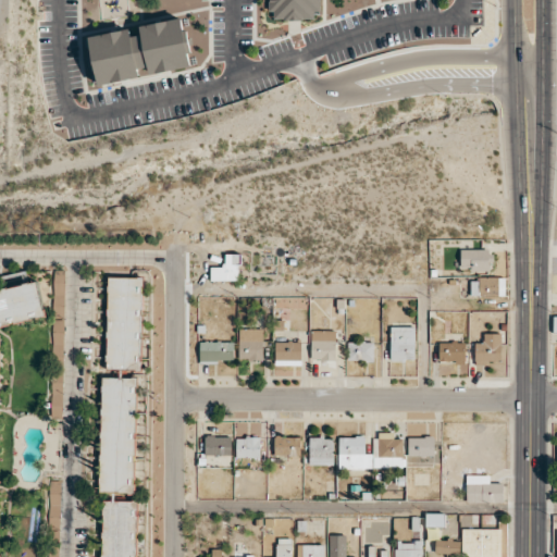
[(270,0),(271,20),(314,19),(313,11),(322,10),(321,0),(270,0)]
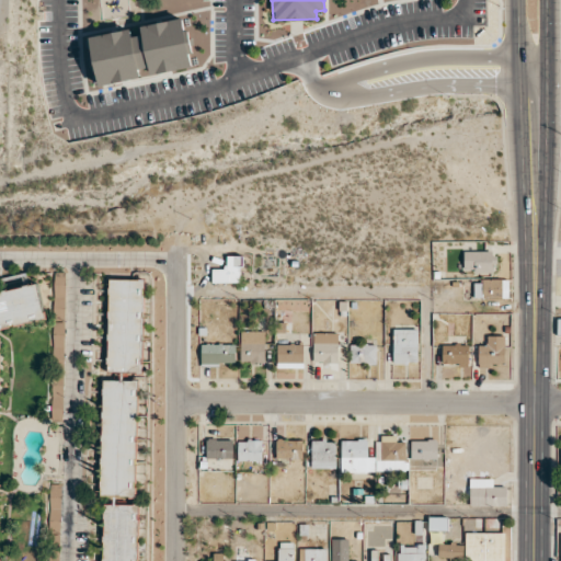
[(99,86),(141,78),(139,69),(150,67),(151,75),(194,67),(184,18),(136,26),(136,27),(90,36),(99,86)]
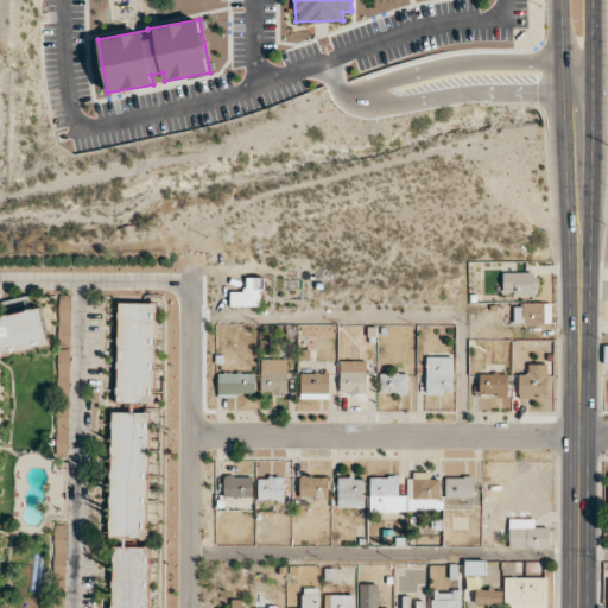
[(502,272),(502,295),(536,295),(536,272),(502,272)]
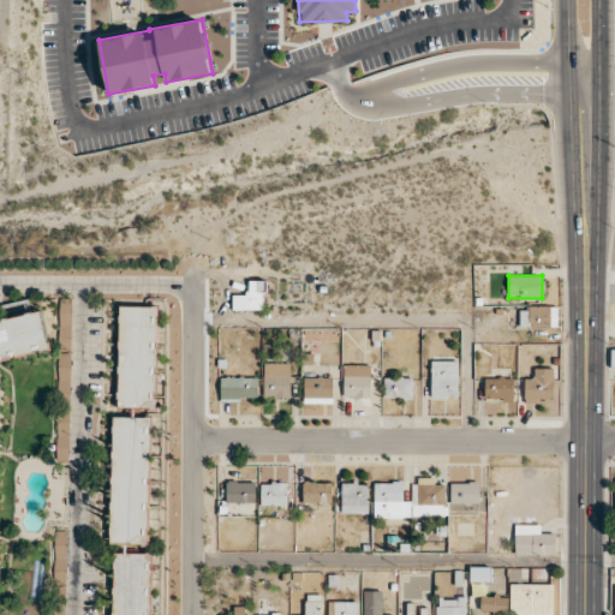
[(264,310),(266,280),(248,280),(248,310),(264,310)]
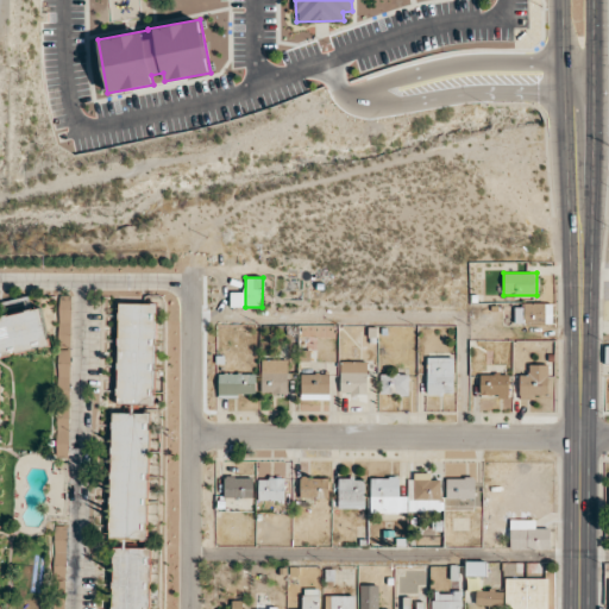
[(58,331),(57,402),(69,402),(70,299),(60,299),(58,331)]
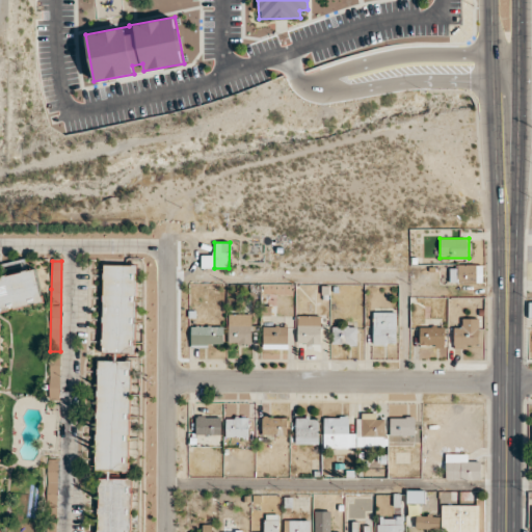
[(135,352),(135,265),(102,265),(102,352),(135,352)]
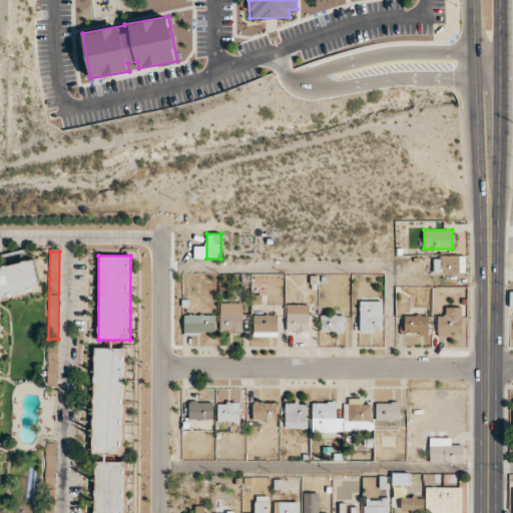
[(433,257),(434,273),(465,273),(465,255),(433,257)]
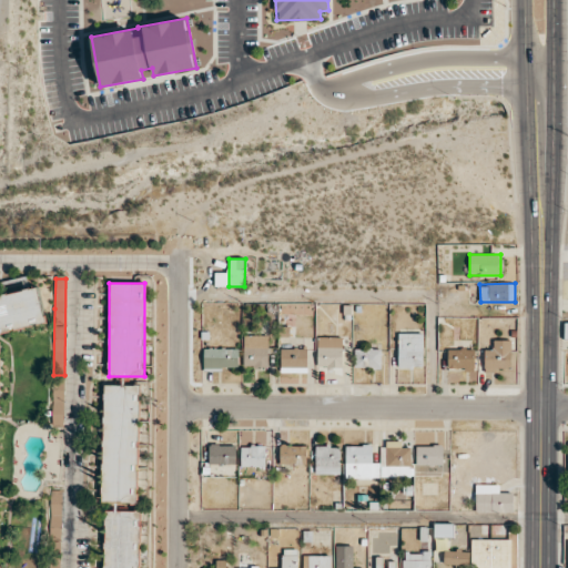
[(0,294),(0,331),(46,322),(39,286),(0,294)]
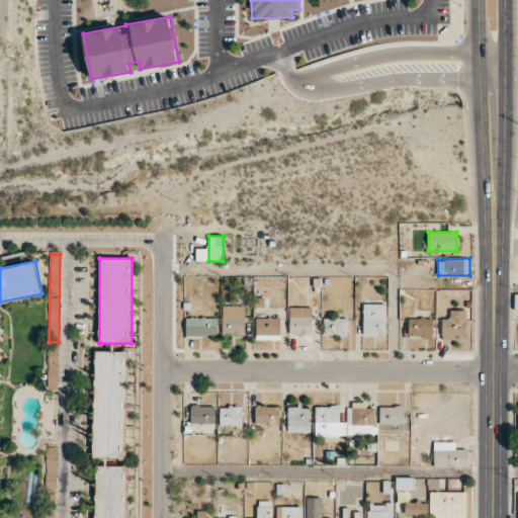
[(363,335),(385,335),(385,304),(362,304),(363,335)]
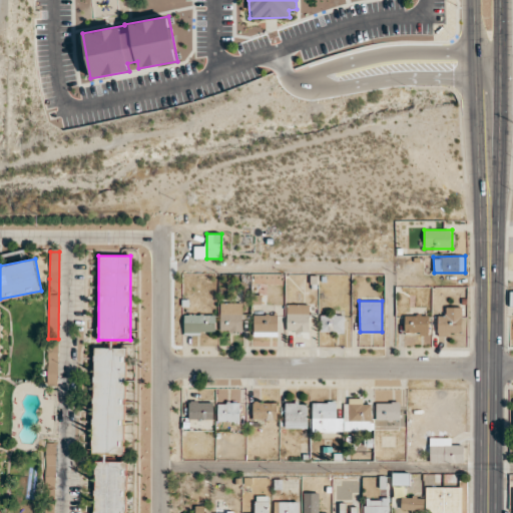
[(242,332),(242,303),(219,303),(220,332),(242,332)]
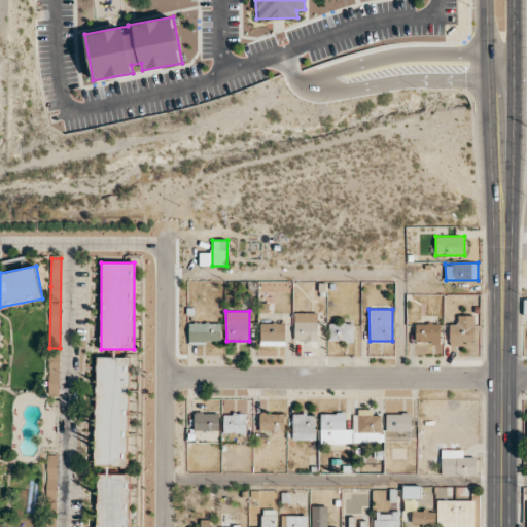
[(318,313),(294,312),(294,340),(318,341),(318,313)]
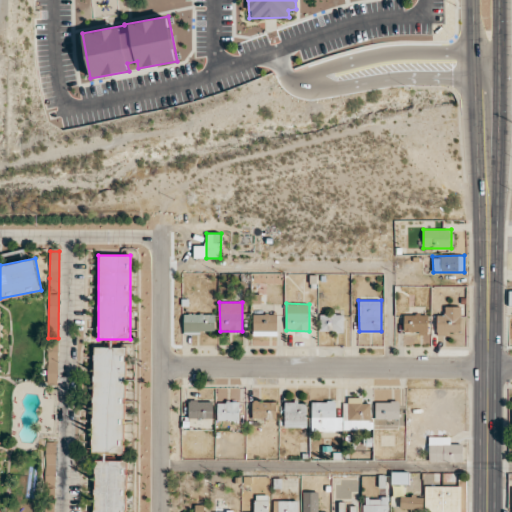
[(436,315),(437,333),(461,333),(460,306),(444,306),(444,315),(436,315)]
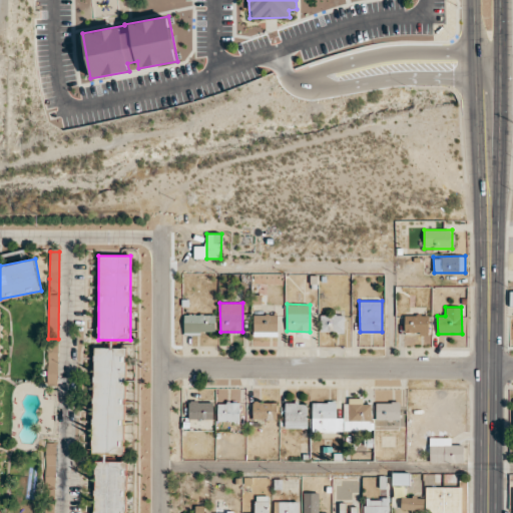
[(184,332),(215,332),(215,315),(184,315),(184,332)]
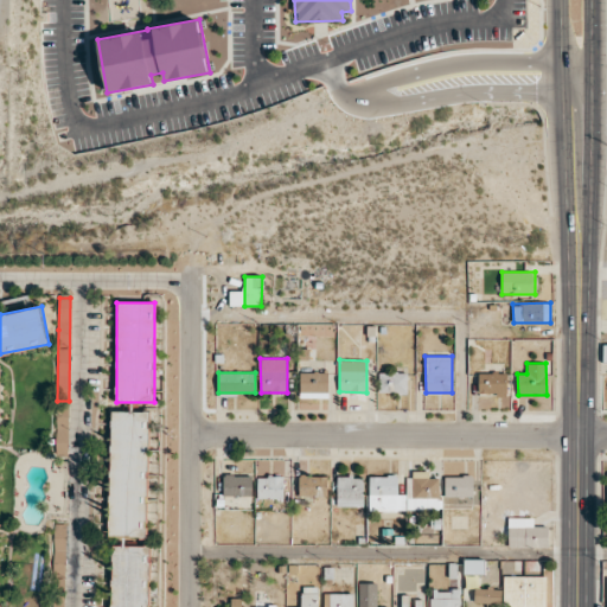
[(328,397),(328,372),(300,372),(300,397),(328,397)]
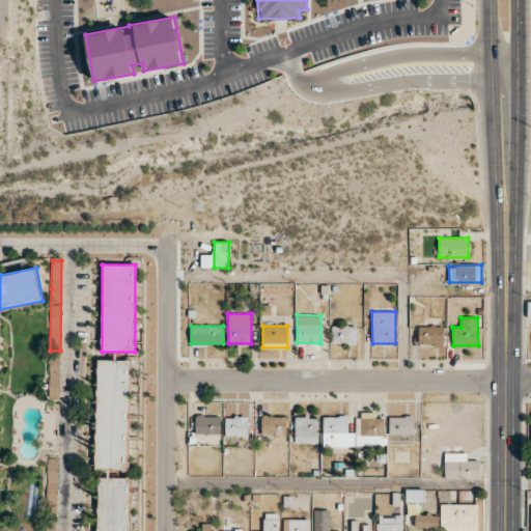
[(331,343),(357,344),(357,326),(332,326),(331,343)]
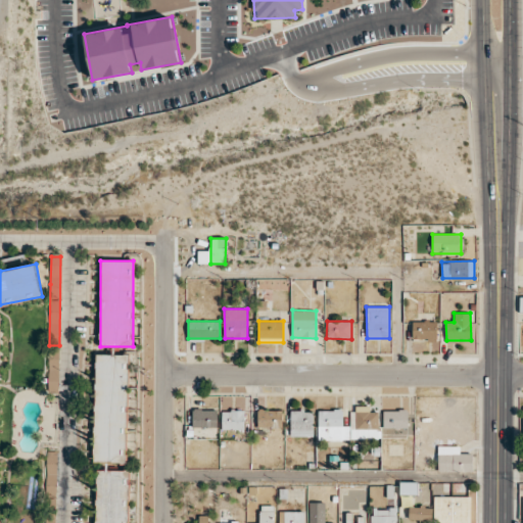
[(413,340),(436,340),(436,321),(413,321),(413,340)]
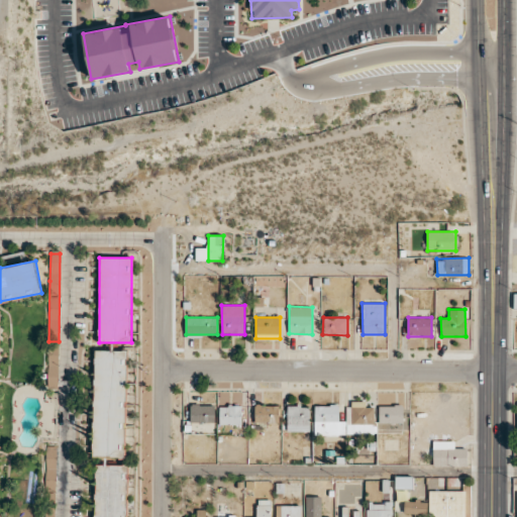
[(92,455),(124,456),(126,350),(94,349),(92,455)]
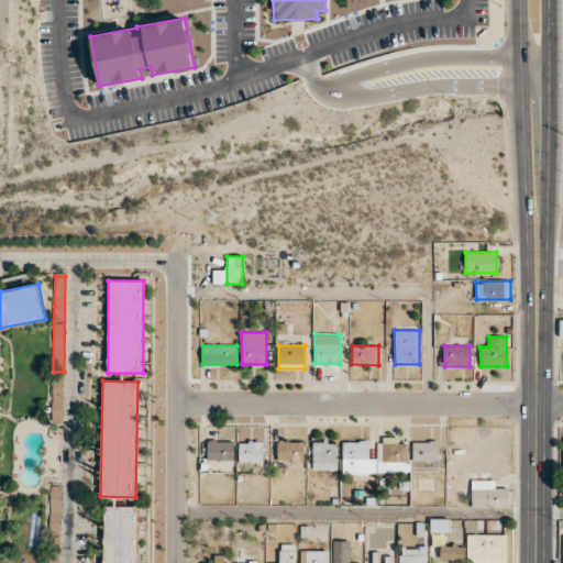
[(408,472),(408,443),(398,443),(398,437),(377,437),(378,473),(408,472)]
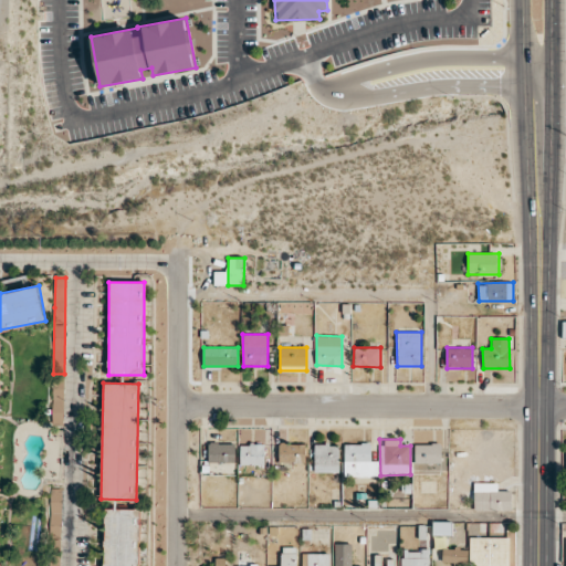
[(234,462),(234,442),(208,443),(209,462),(234,462)]
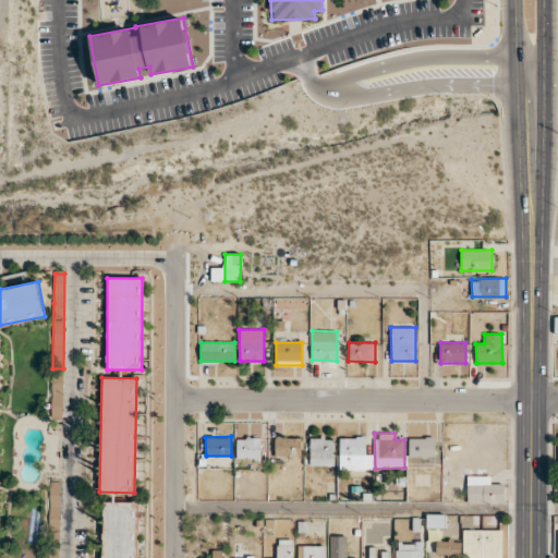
[(275,456),(301,457),(301,437),(275,437),(275,456)]
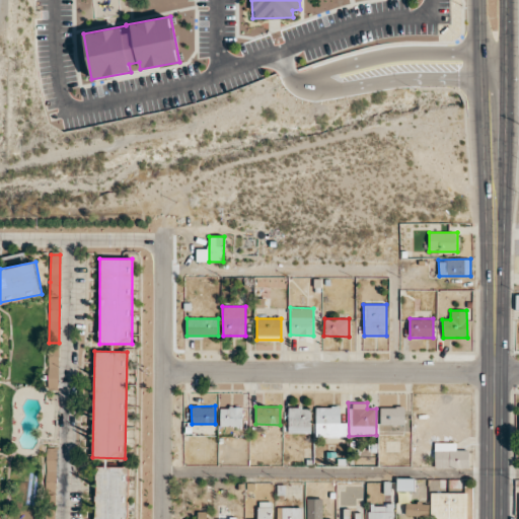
[(315,406),(316,437),(347,437),(347,423),(341,423),(341,406),(315,406)]
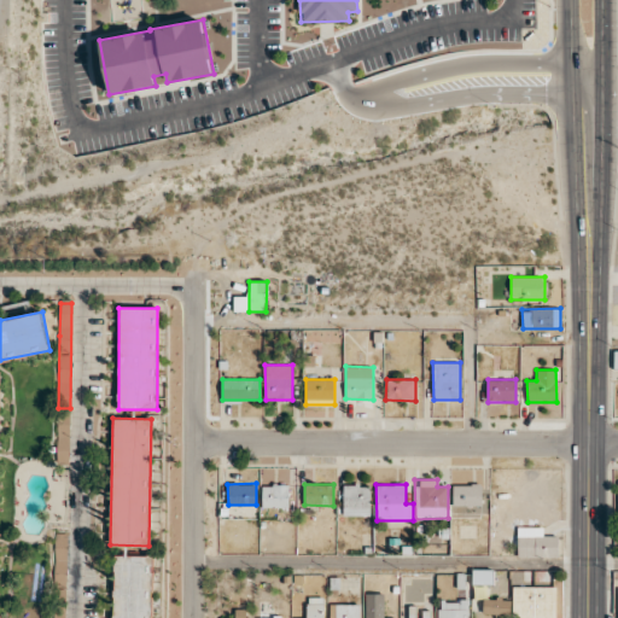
[(482,506),(482,484),(453,484),(453,506),(482,506)]
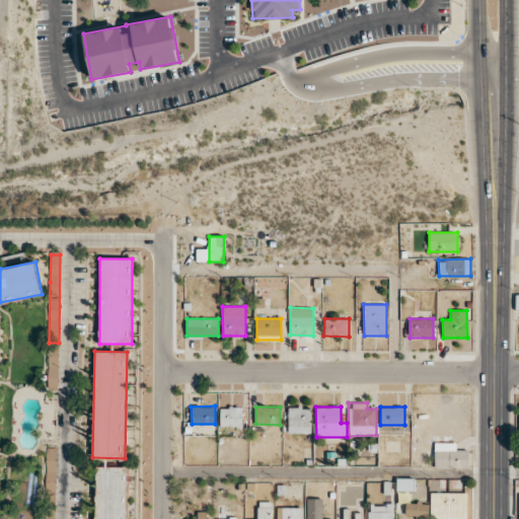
[(243,408),(220,408),(220,426),(242,427),(243,408)]
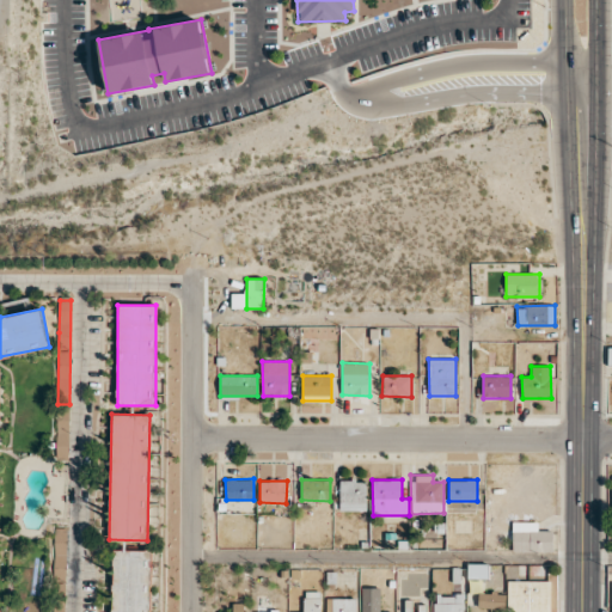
[(340,510),(367,510),(367,481),(341,481),(340,510)]
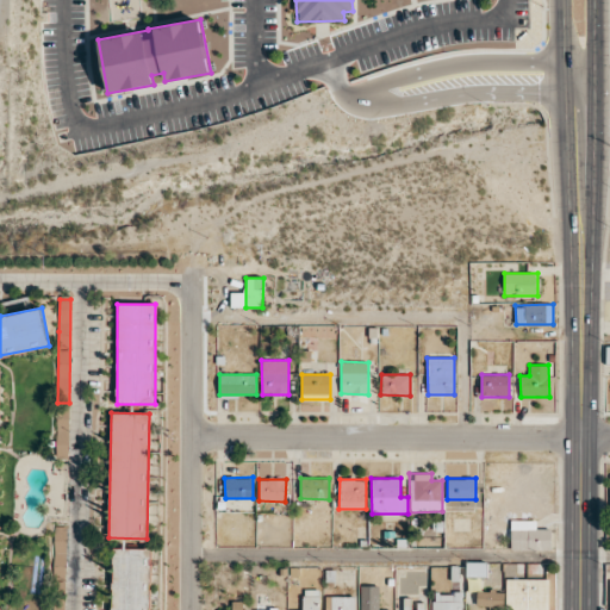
[(536,521),(511,520),(510,549),(551,551),(551,529),(536,528),(536,521)]
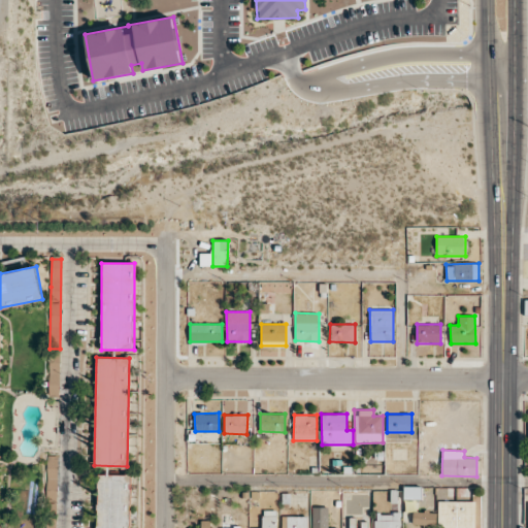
[(46,482),(58,482),(57,455),(46,456),(46,482)]
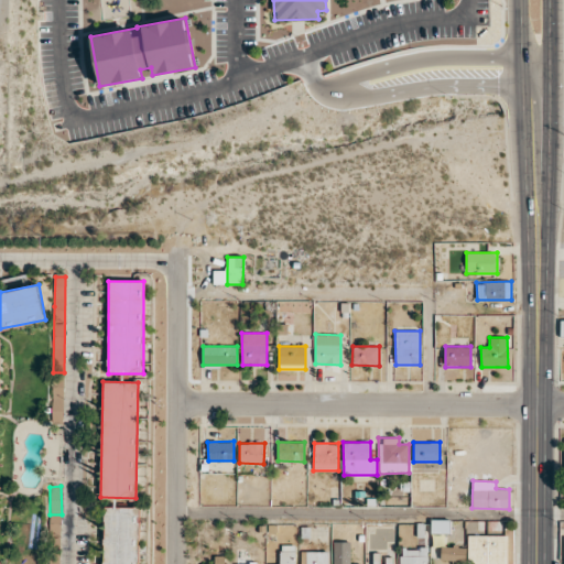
[(102,563),(138,563),(139,507),(104,507),(102,563)]
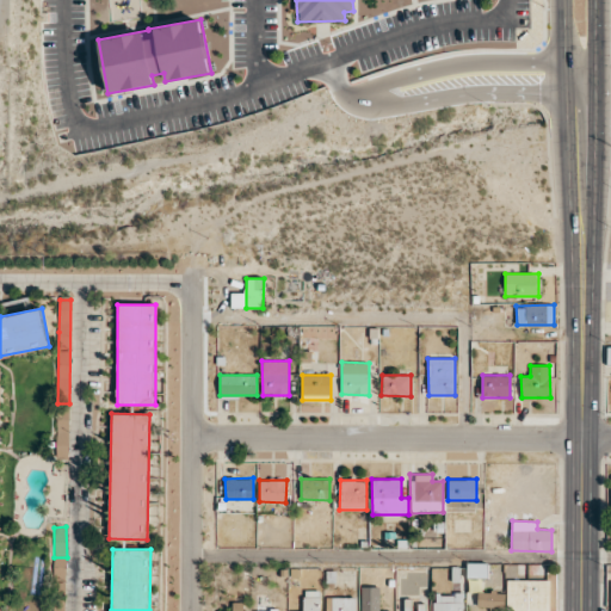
[(488,563),(467,562),(467,576),(487,578),(488,563)]
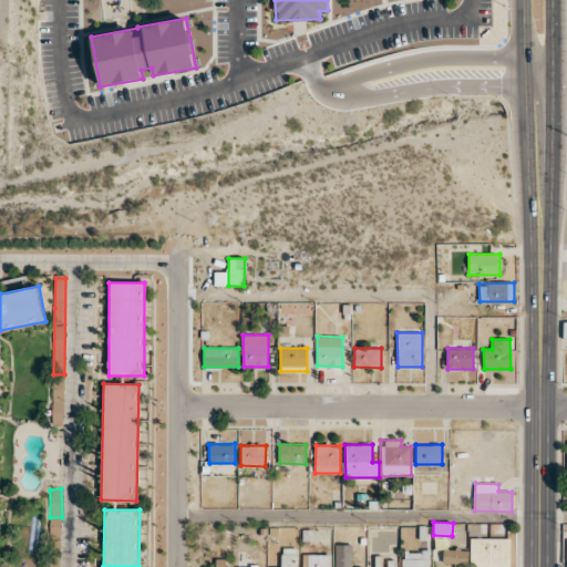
[(509,566),(511,538),(471,537),(470,566),(509,566)]
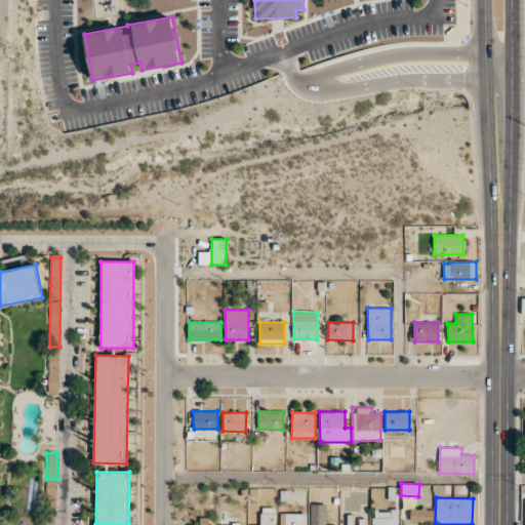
[(326,524),(326,503),(310,503),(310,524),(334,524),(335,524),(326,524)]
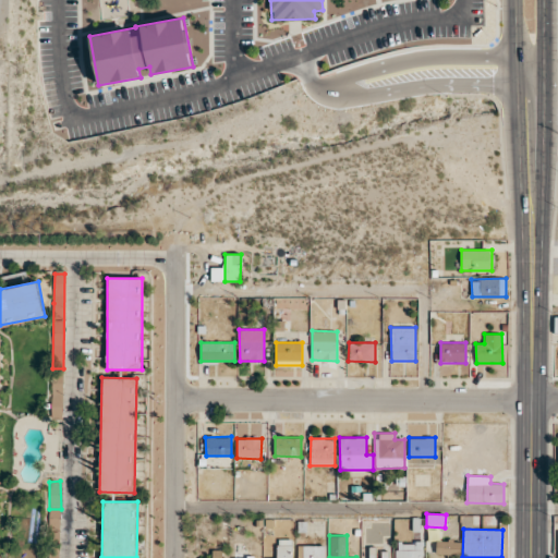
[(292,557),(292,540),(277,538),(277,557),(292,557)]
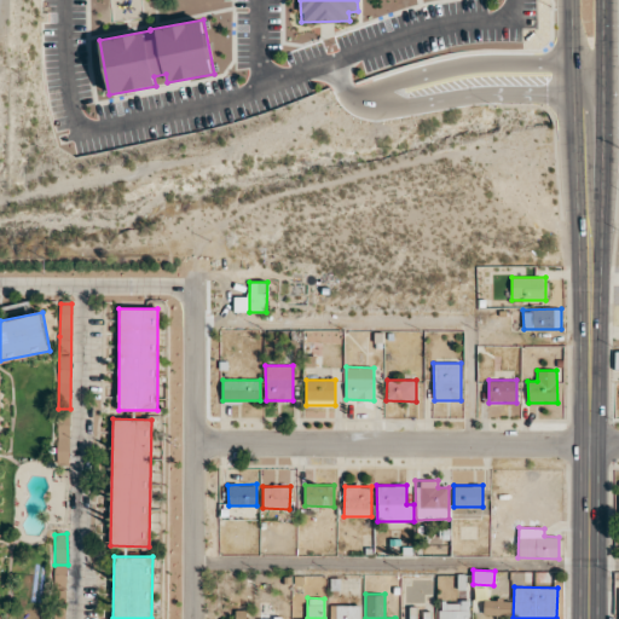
[(512,615),(512,600),(484,599),(482,614),(512,615)]
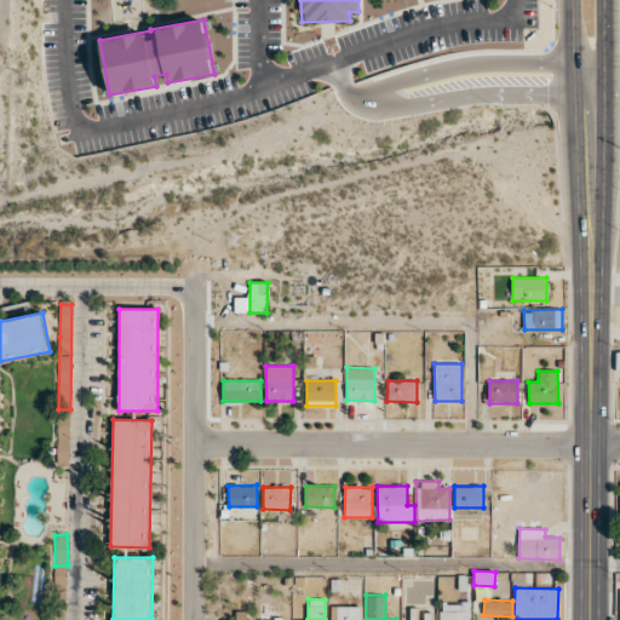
[(360,619),(361,606),(331,606),(329,619),(360,619)]
